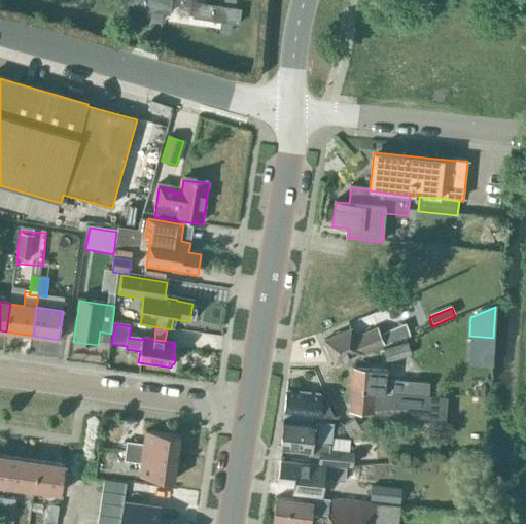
[(325,343),(336,367),(385,346),(379,330),(355,341),(351,332),(325,343)]
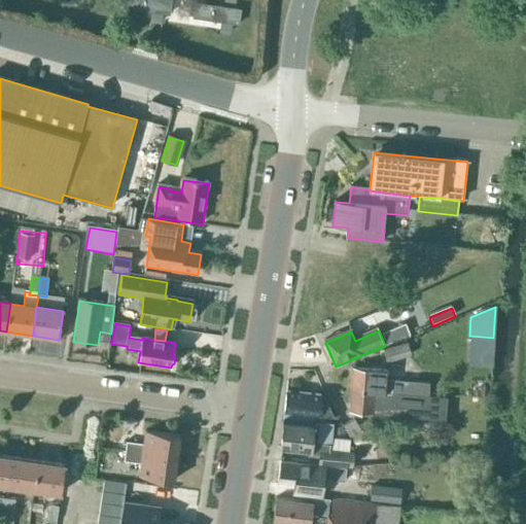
[(383,352),(387,365),(412,358),(408,345),(383,352)]
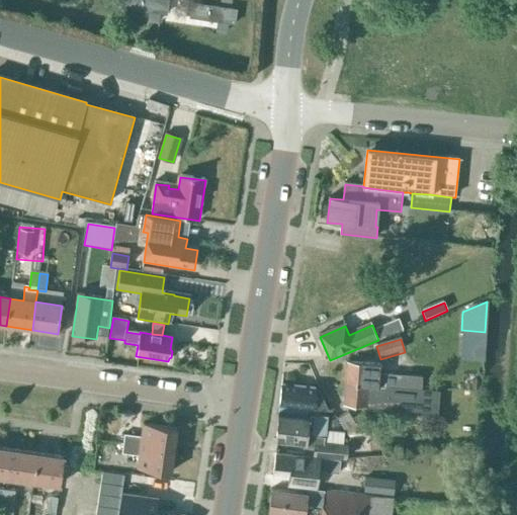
[(347,363),(346,384),(403,389),(414,390),(414,387),(425,388),(425,376),(404,374),(404,378),(380,376),(380,366),(347,363)]
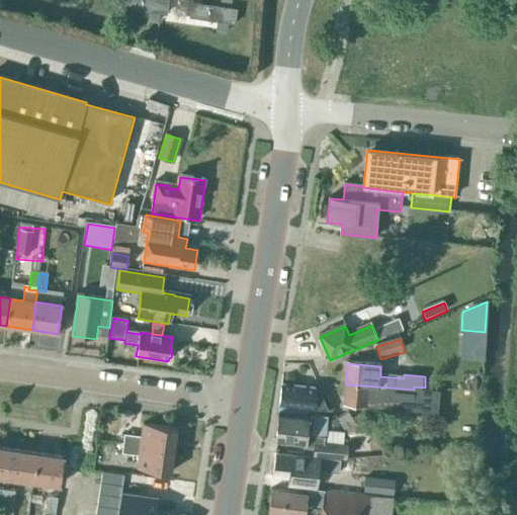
[(346,384),(344,406),(430,412),(431,391),(414,390),(403,389),(346,384)]
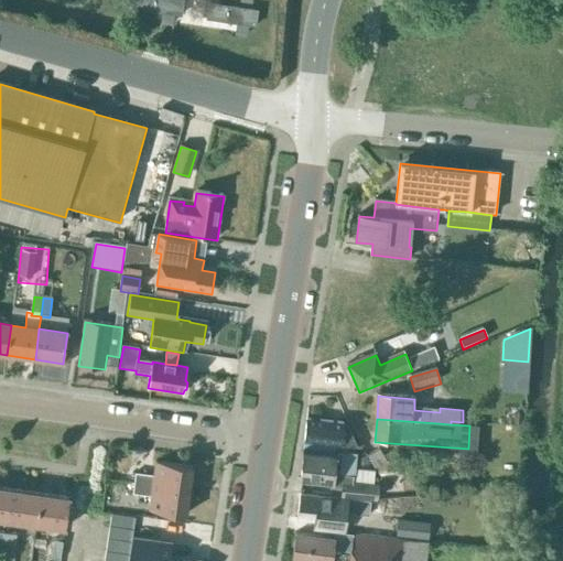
[(358,450),(349,427),(344,425),(307,421),(305,443),(358,450)]
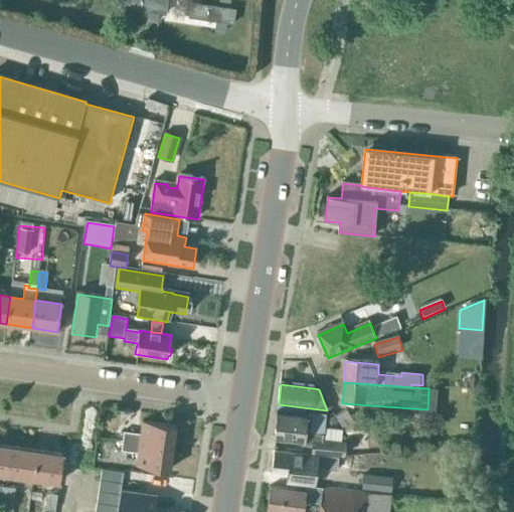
[(278,410),(275,441),(305,444),(314,445),(313,455),(345,458),(346,444),(323,442),(325,416),(308,414),(308,413),(278,410)]
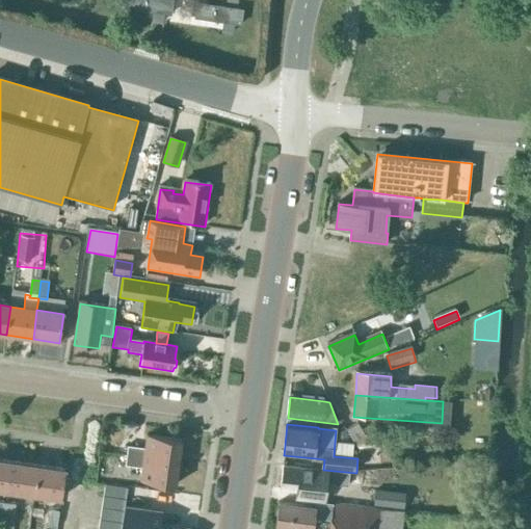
[(373,426),(363,432),(360,426),(348,432),(357,450),(380,438),(373,426)]
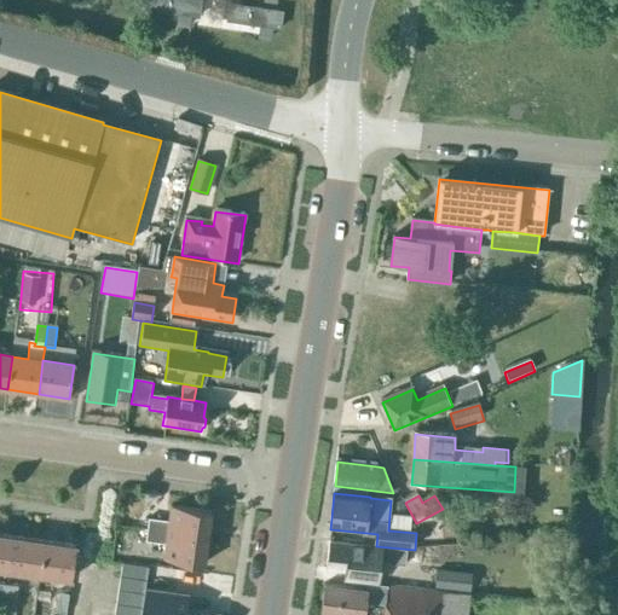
[(165,562),(204,567),(212,514),(172,508),(169,523),(149,521),(146,544),(167,546),(165,562)]
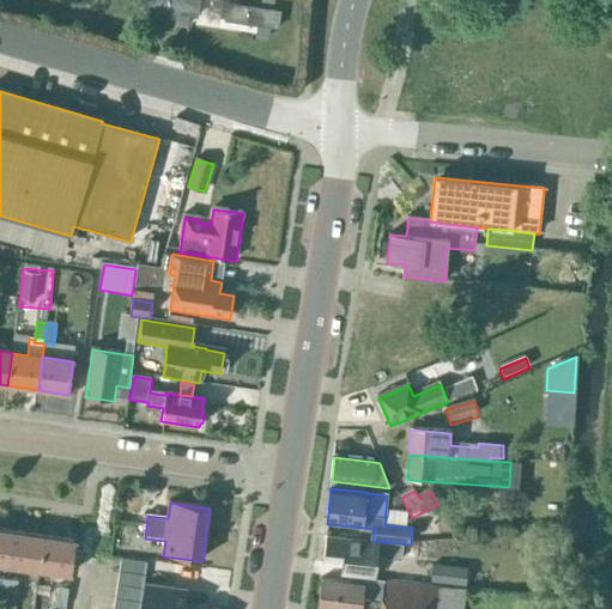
[(0,565),(10,567),(14,534),(0,531),(0,565)]
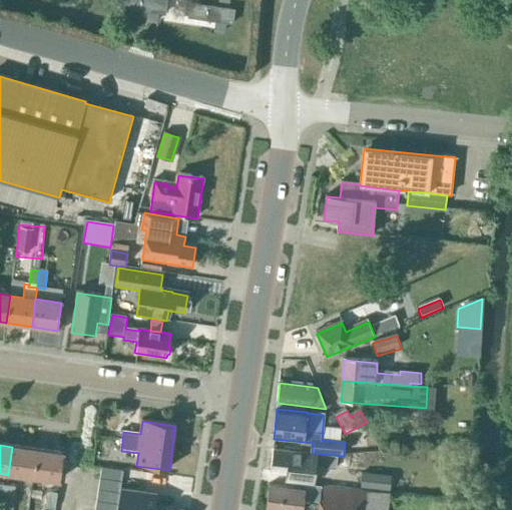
[(8,475),(34,478),(38,451),(12,447),(8,475)]
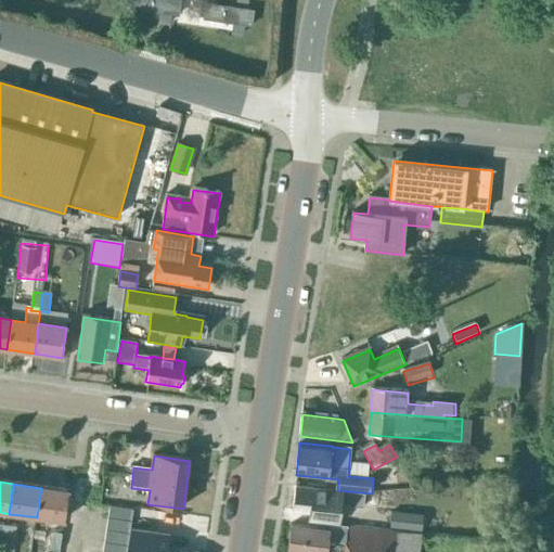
[(64,522),(68,491),(41,488),(37,517),(64,522)]
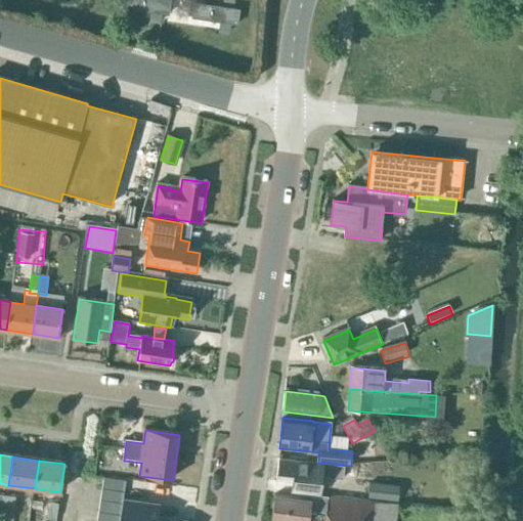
[(279,461),(276,484),(317,488),(318,477),(343,480),(344,467),(279,461)]
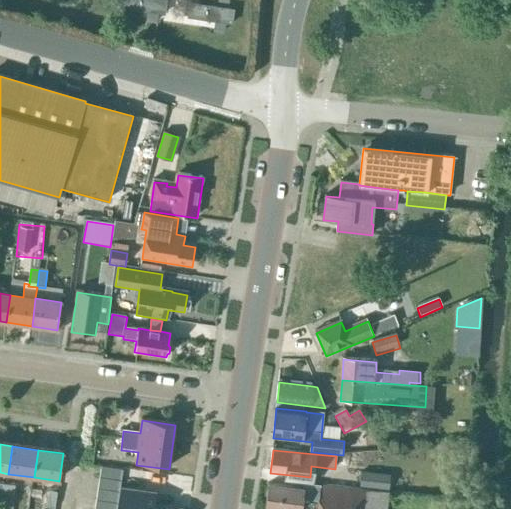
[(98,468),(97,479),(120,482),(122,471),(98,468)]
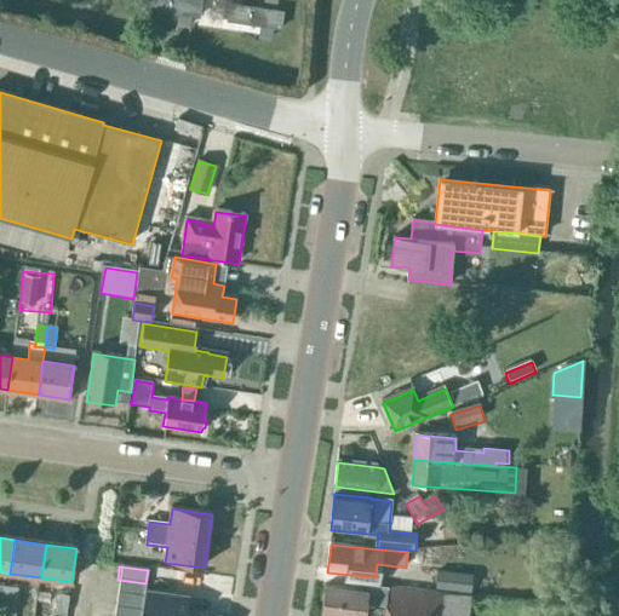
[(439,574),(436,591),(471,594),(473,577),(439,574)]
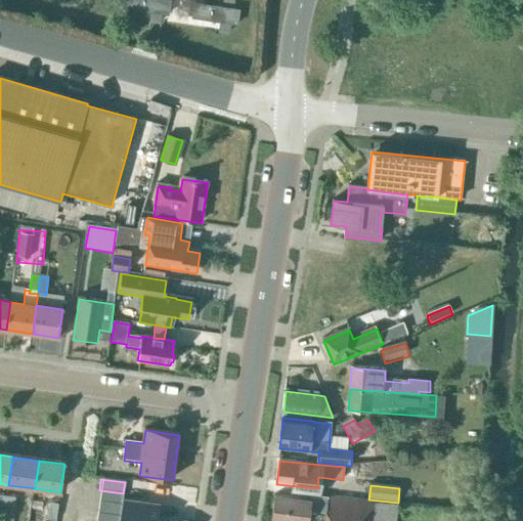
[(99,490),(97,503),(121,506),(123,493),(99,490)]
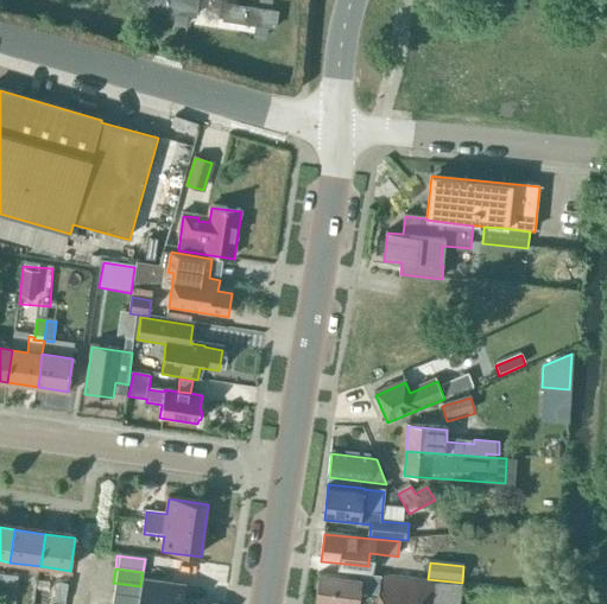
[(360,580),(320,576),(316,603),(358,603),(359,593),(379,596),(378,603),(460,603),(462,585),(361,574),(360,580)]
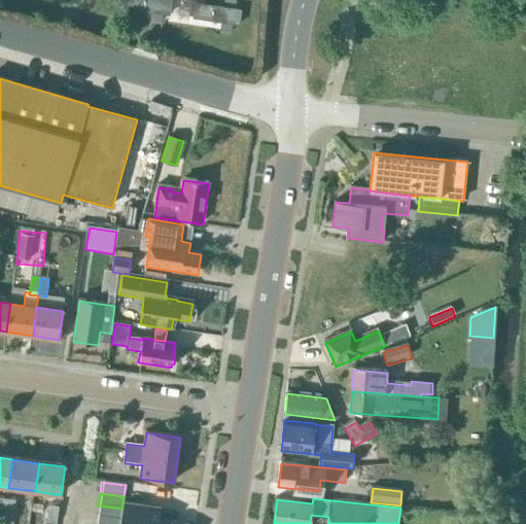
[(6,500),(3,518),(12,519),(14,501),(6,500)]
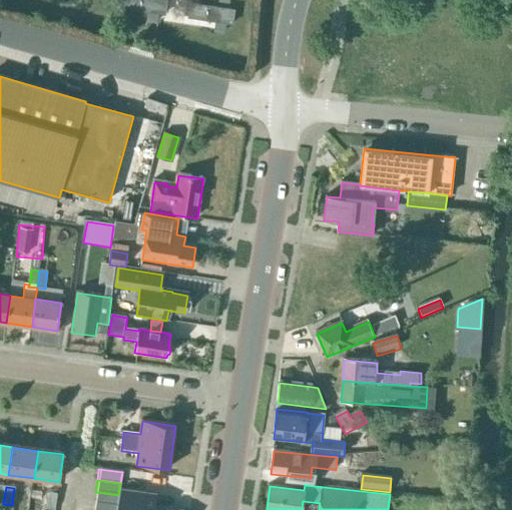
[(171,509),(144,505),(145,495),(122,491),(119,509),(171,509)]
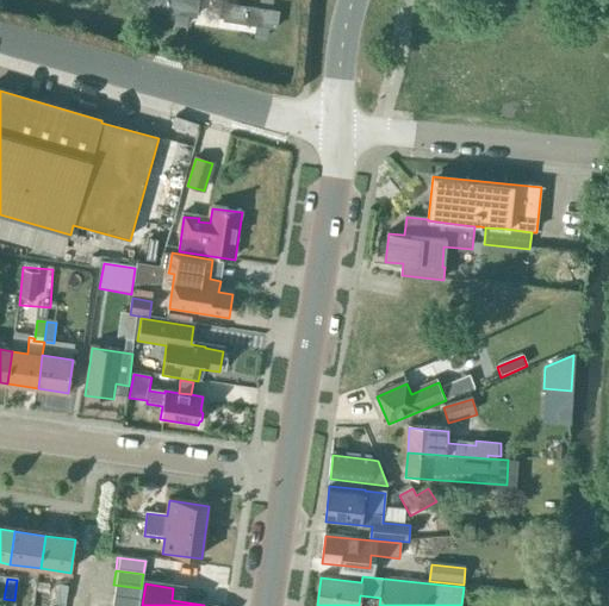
[(113,585),(112,598),(140,603),(141,588),(113,585)]
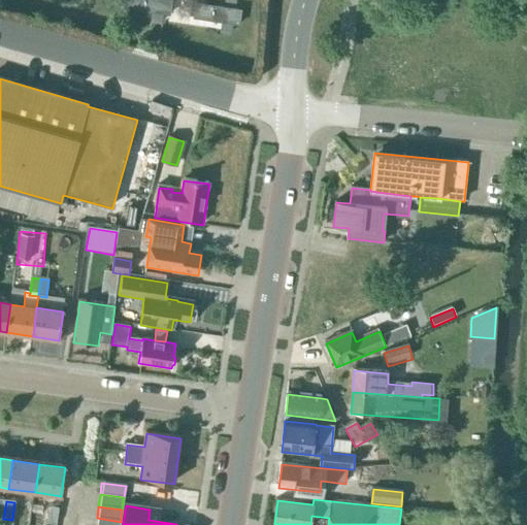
[(57,524),(59,509),(50,507),(46,524),(57,524)]
